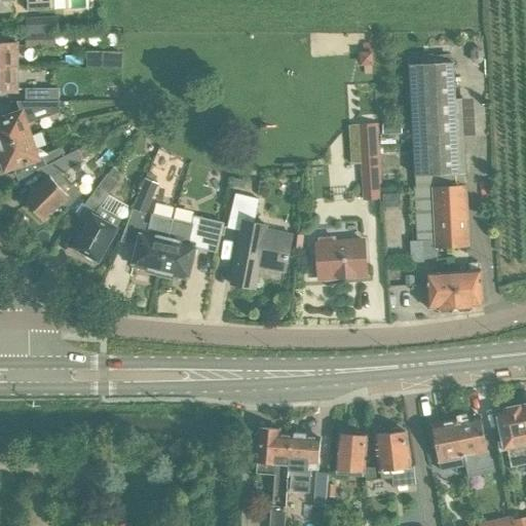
[(6,0),(27,0),(28,9),(55,7),(54,0),(0,0),(0,8),(7,8),(6,0)]
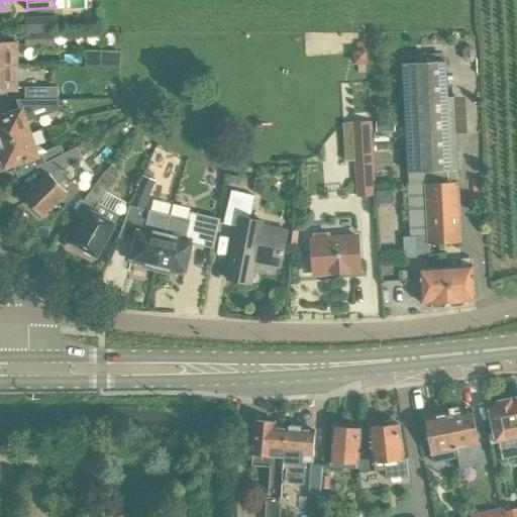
[(26,32),(59,30),(58,15),(25,17),(26,32)]
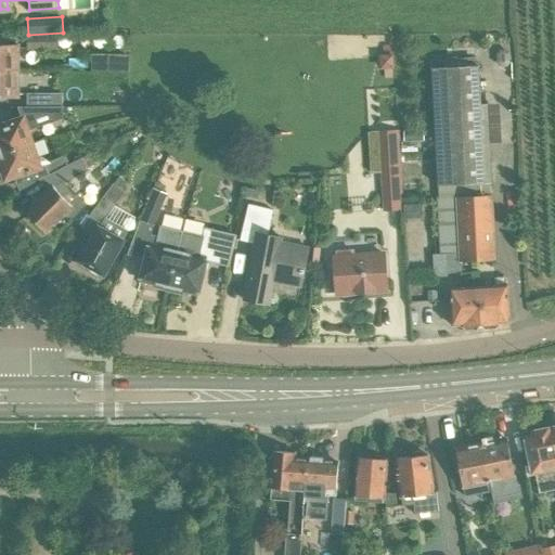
[(103,29),(102,16),(93,16),(93,30),(103,29)]
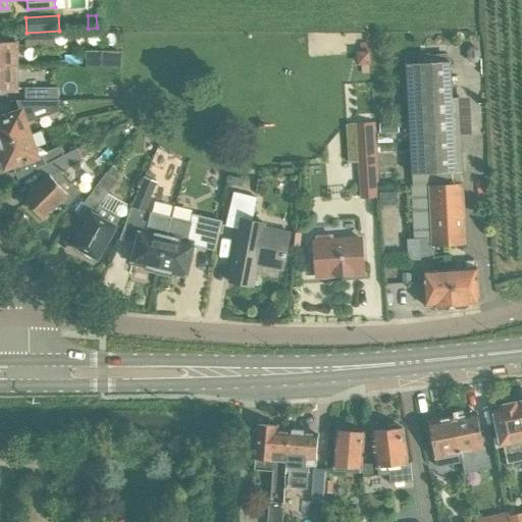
[(55,46),(55,32),(25,33),(25,46),(55,46)]
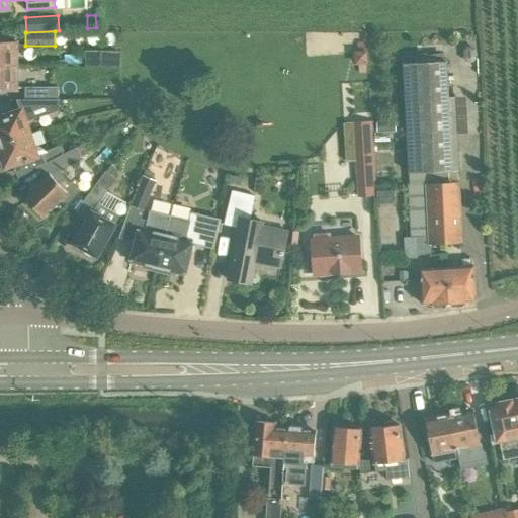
[(0,66),(18,66),(18,41),(0,40),(0,66)]
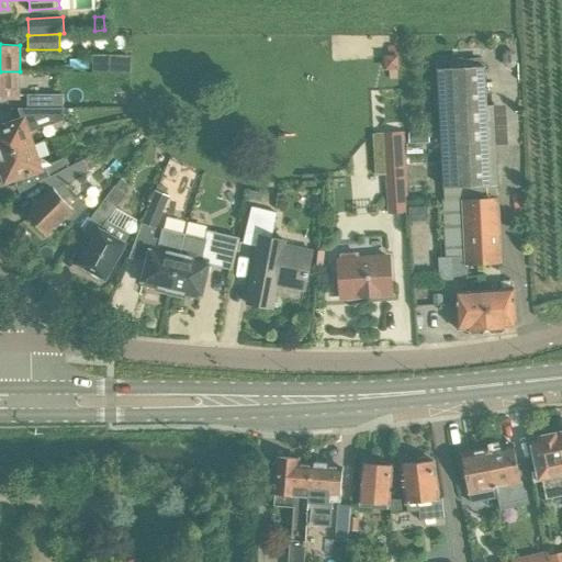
[(388,56),(384,56),(384,70),(389,70),(390,79),(397,79),(396,69),(398,69),(397,56),(395,56),(395,46),(388,46),(388,56)]
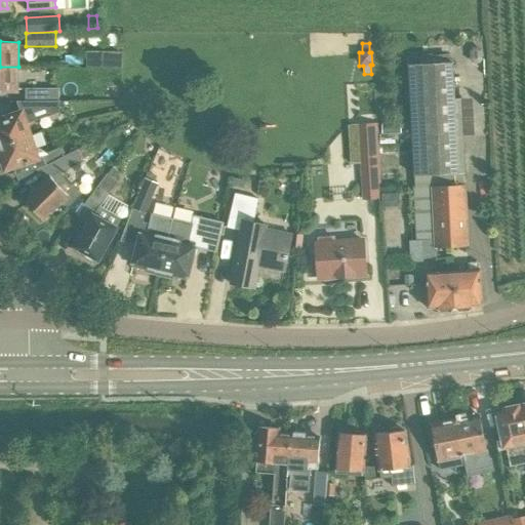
[(472,47),(468,50),(469,61),(472,64),(478,63),(481,59),(480,50),(477,47),(472,47)]
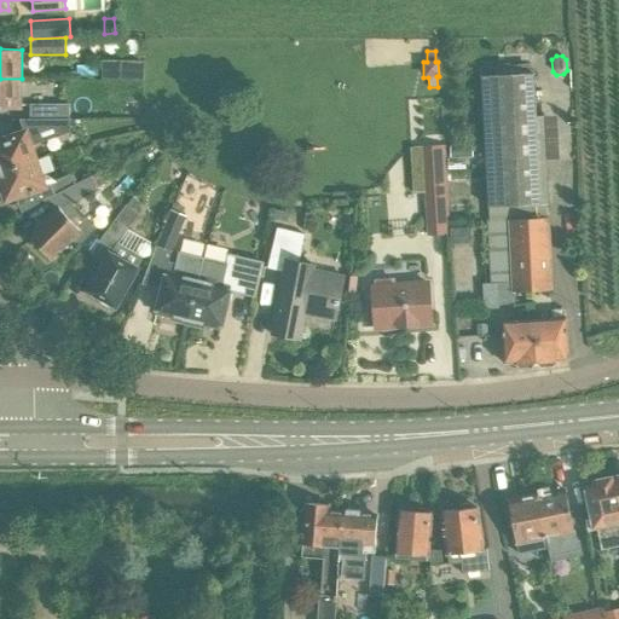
[(123,63),(123,80),(143,80),(143,64),(123,63)]
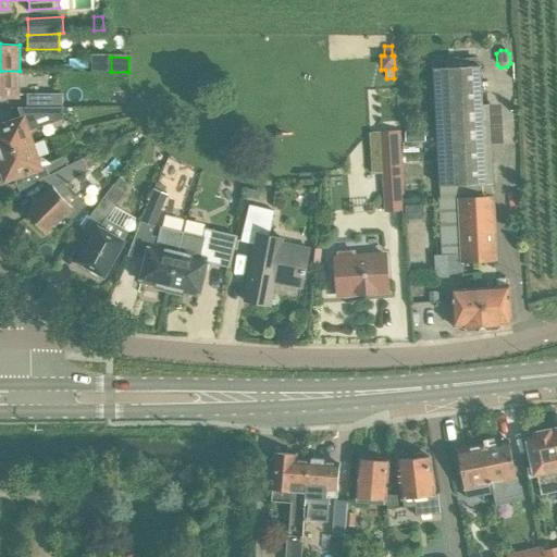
[(498,260),(495,195),(484,196),(482,184),(494,183),(492,143),(490,103),(484,103),(482,65),(432,67),(438,186),(442,255),(448,254),(449,273),(463,272),(463,262),(498,260)]
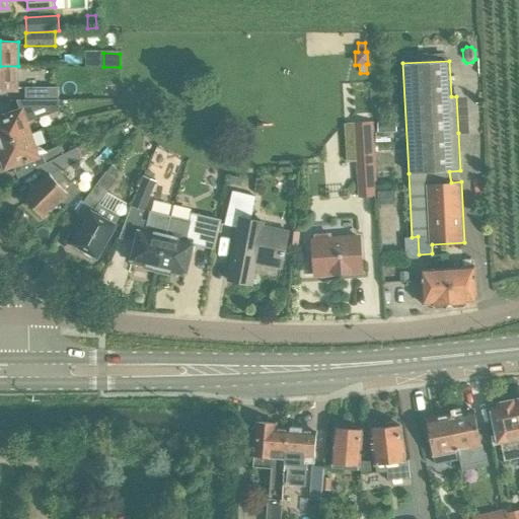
[(18,66),(0,66),(0,90),(18,91),(18,66)]
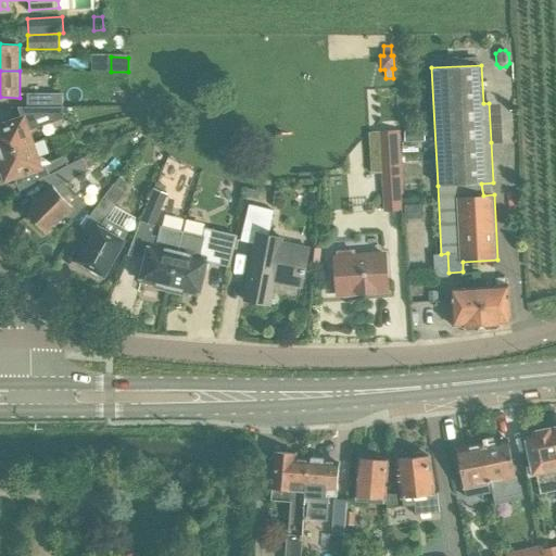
[(27,106),(63,106),(63,93),(27,92),(27,106)]
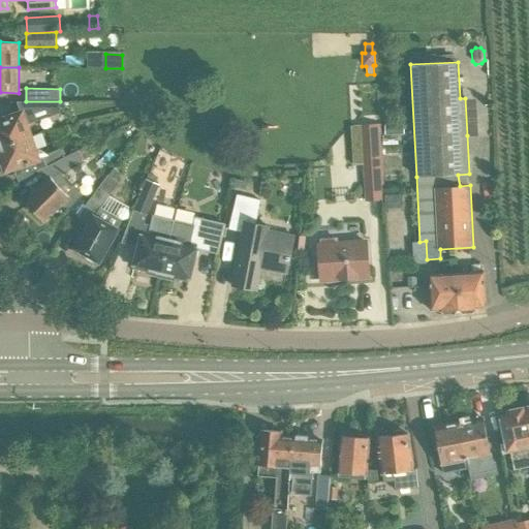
[(0,118),(0,145),(33,134),(29,123),(62,112),(62,101),(17,102),(21,112),(0,118)]
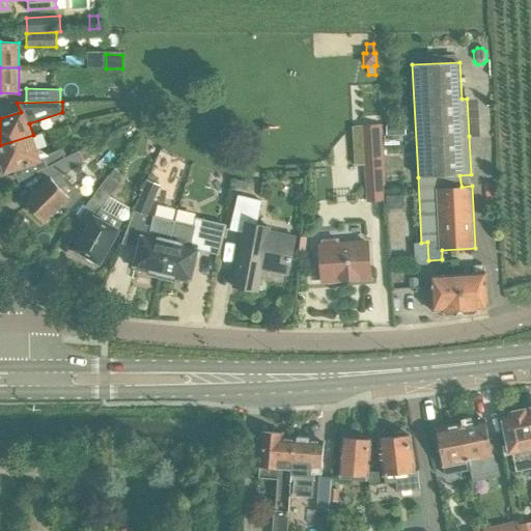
[(406,124),(386,124),(387,135),(406,134),(406,124)]
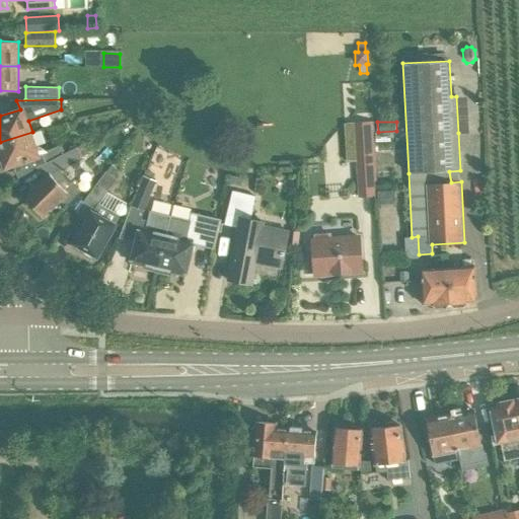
[(41,155),(32,132),(0,142),(0,155),(4,168),(13,165),(41,155)]
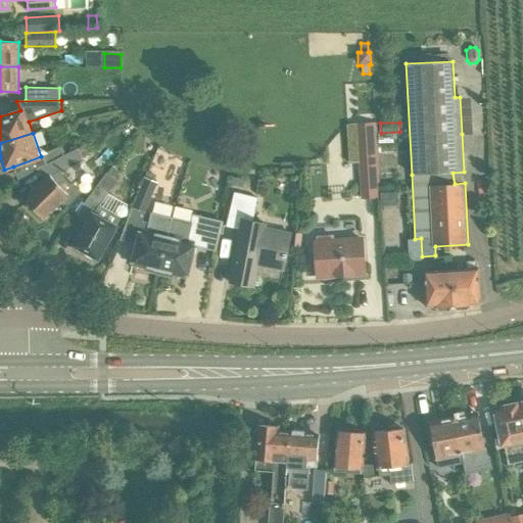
[(44,155),(48,163),(65,154),(61,146),(61,145),(43,154),(44,155)]
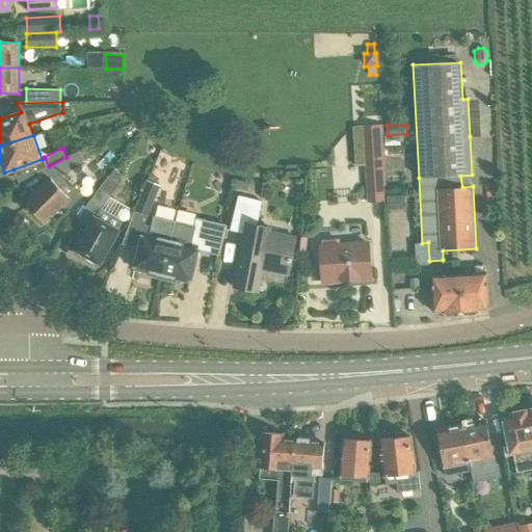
[(384,148),(365,149),(366,175),(367,185),(368,203),(384,202),(382,174),(387,174),(384,148)]
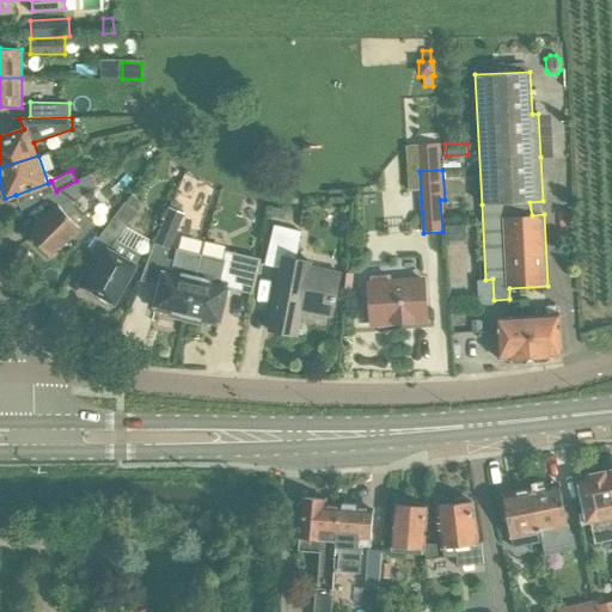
[(77,181),(56,191),(54,193),(44,197),(56,210),(31,236),(51,257),(60,250),(66,256),(96,225),(73,201),(97,188),(90,173),(77,181)]
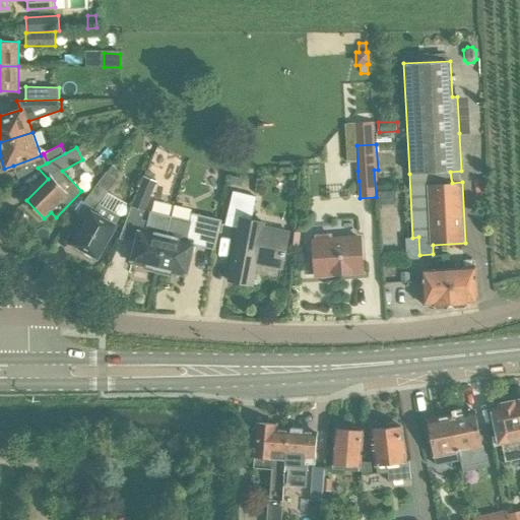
[(74,244),(96,257),(121,215),(100,203),(117,179),(107,172),(82,203),(93,210),(74,244)]
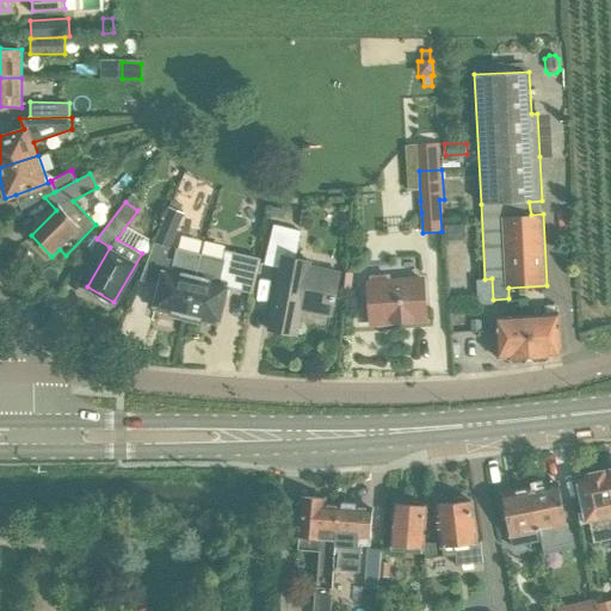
[(186,316),(202,253),(176,247),(172,258),(165,257),(168,248),(170,250),(184,213),(168,207),(153,242),(154,244),(146,265),(162,269),(154,306),(172,309),(171,313),(186,316)]
